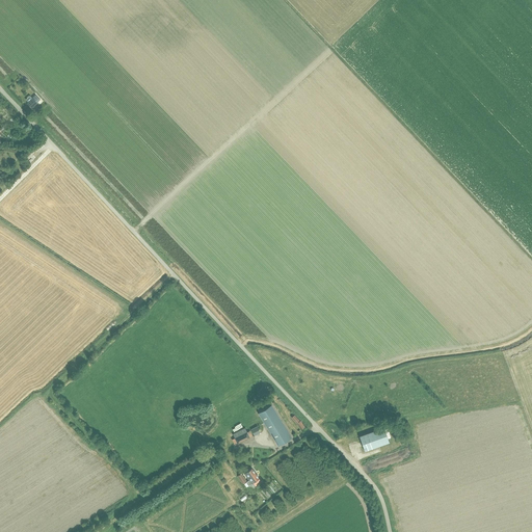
[(33,98),(28,104),(32,108),(33,106),(34,108),(36,106),(35,104),(37,103),(41,100),(35,95),(33,98)]
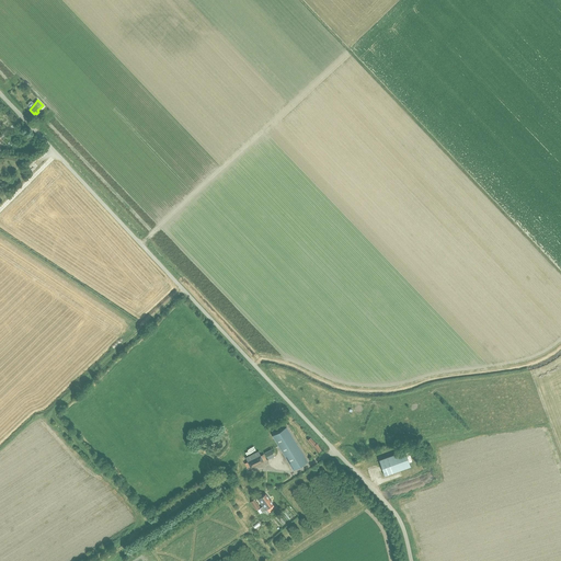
[(294,470),(308,461),(286,427),(273,436),(294,470)]
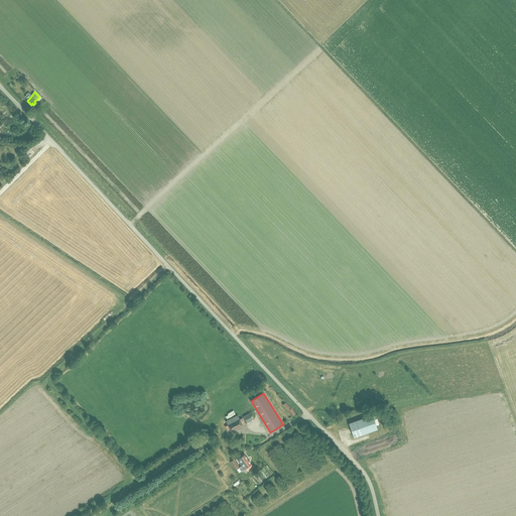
[(292,416),(295,414),(291,408),(290,408),(285,403),(283,405),(288,410),(292,416)]
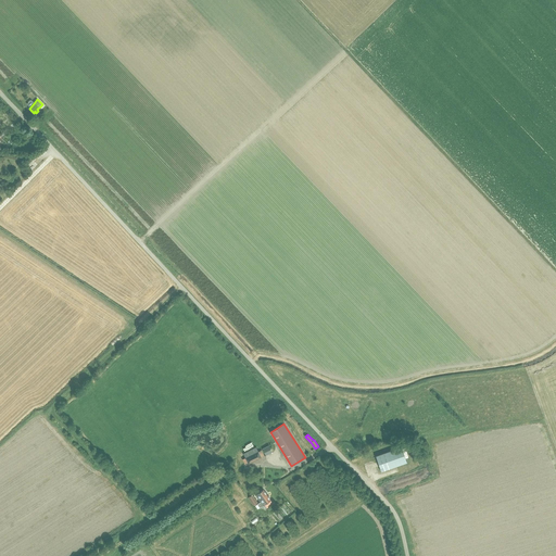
[(266,455),(273,452),(269,445),(263,449),(266,455)]
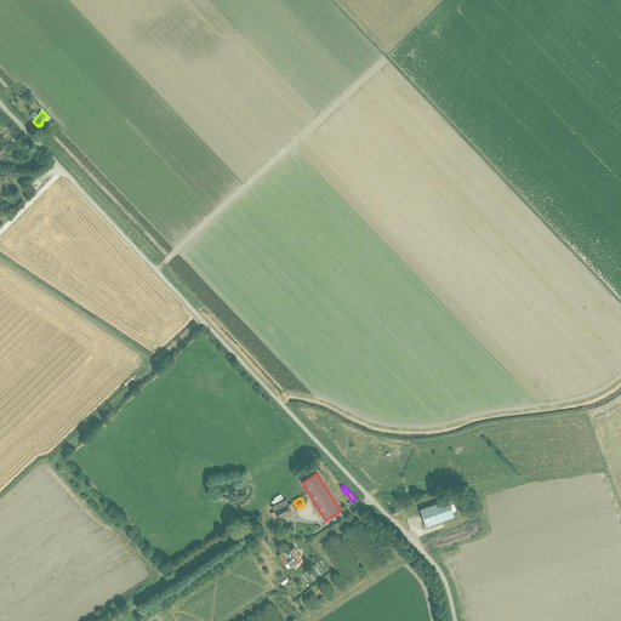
[(420,510),(426,527),(455,517),(449,499),(420,510)]
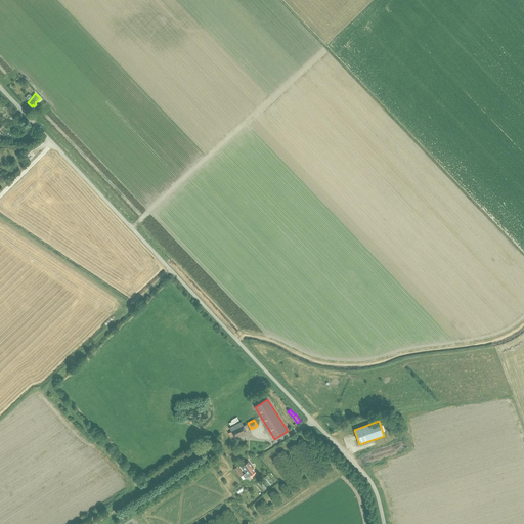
[(231,438),(249,430),(246,425),(244,426),(242,422),(229,428),(231,431),(228,433),(231,438)]
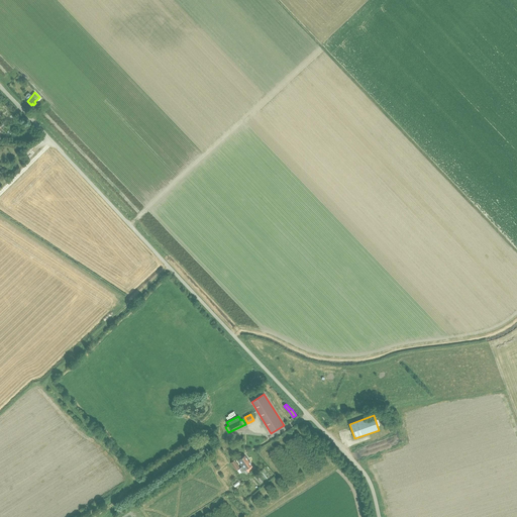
[(249,472),(253,469),(244,455),(237,460),(242,467),(239,469),(241,473),(247,469),(249,472)]
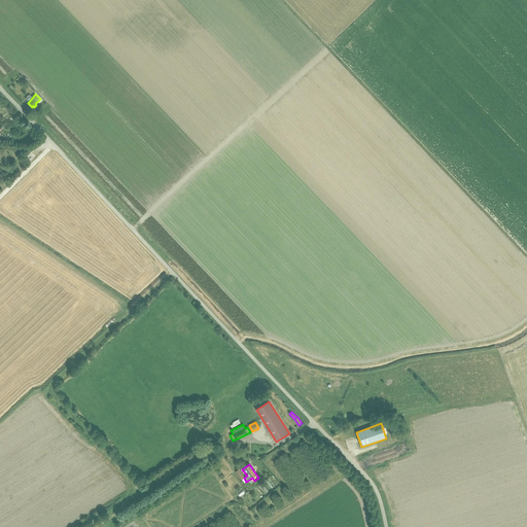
[(241,479),(244,477),(240,469),(236,471),(241,479)]
